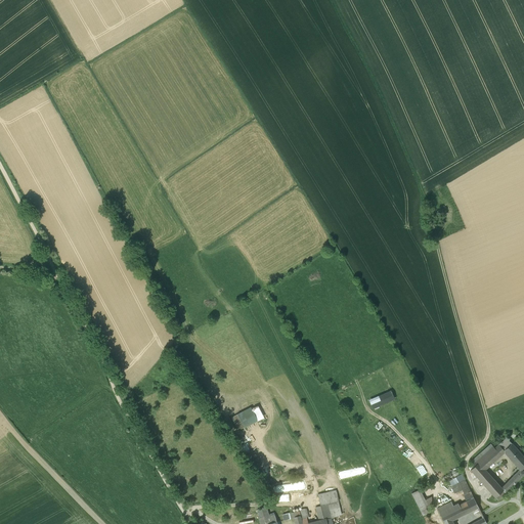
[(391,390),(369,399),(373,408),(395,399),(391,390)]
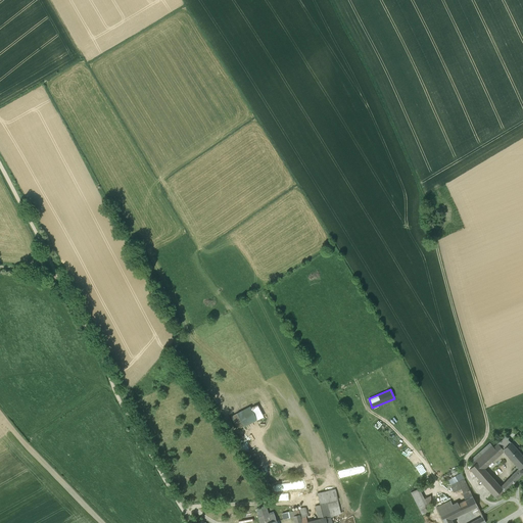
[(251,407),(238,414),(244,426),(257,419),(251,407)]
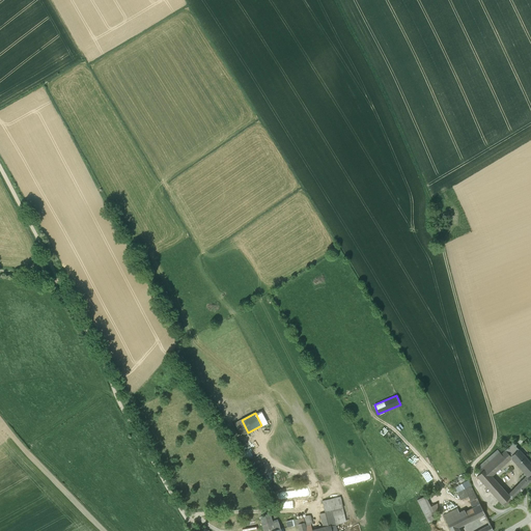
[(513,443),(505,451),(510,456),(519,449),(513,443)]
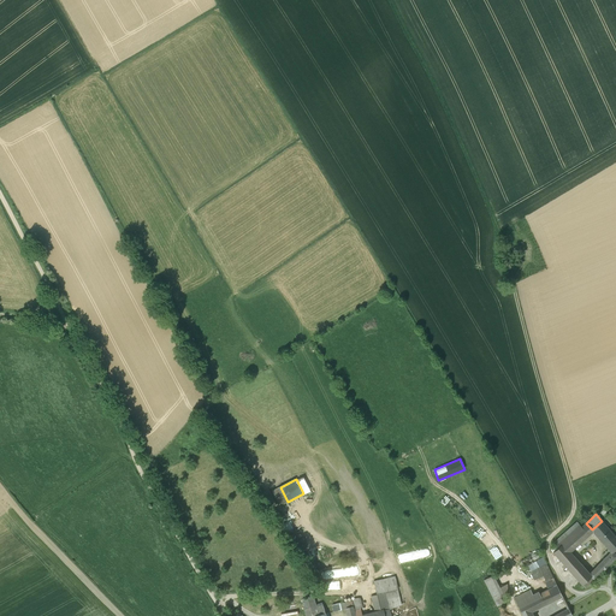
[(615,549),(615,537),(602,521),(592,529),(593,531),(611,551),(612,552),(614,552),(615,549)]
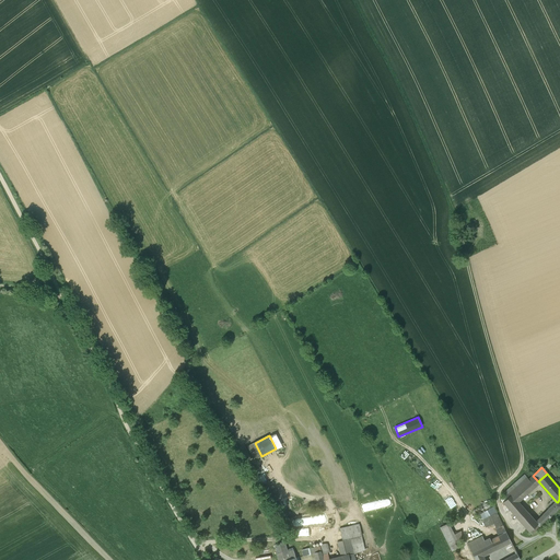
[(524,475),(502,494),(506,499),(512,493),(512,494),(528,479),(524,475)]
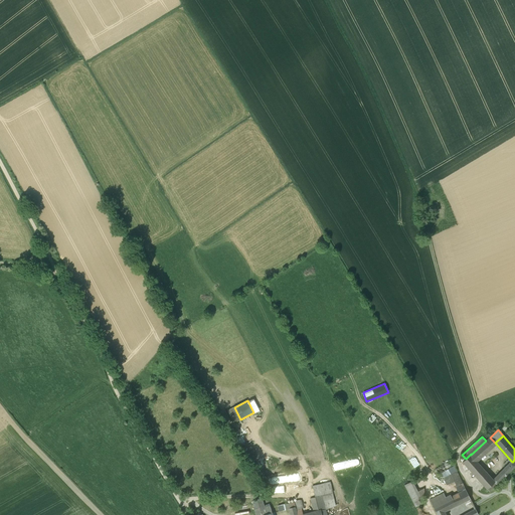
[(495,443),(490,438),(487,441),(493,447),(496,444),(495,443)]
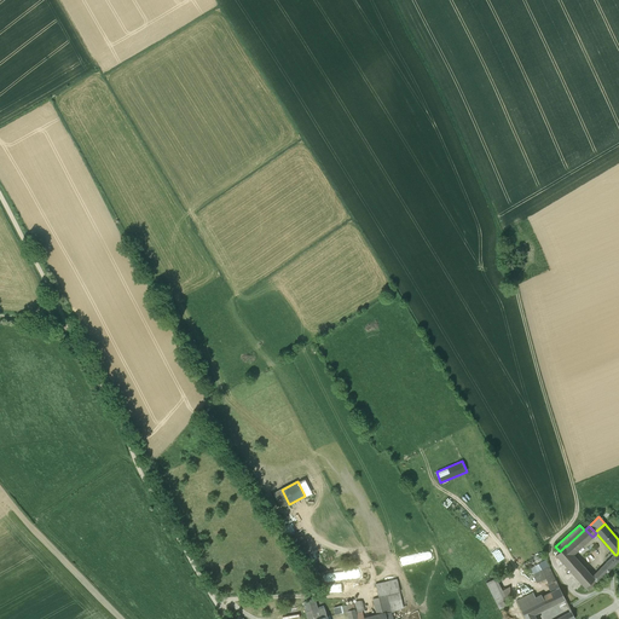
[(584,530),(566,547),(573,554),(593,537),(585,530),(584,530)]
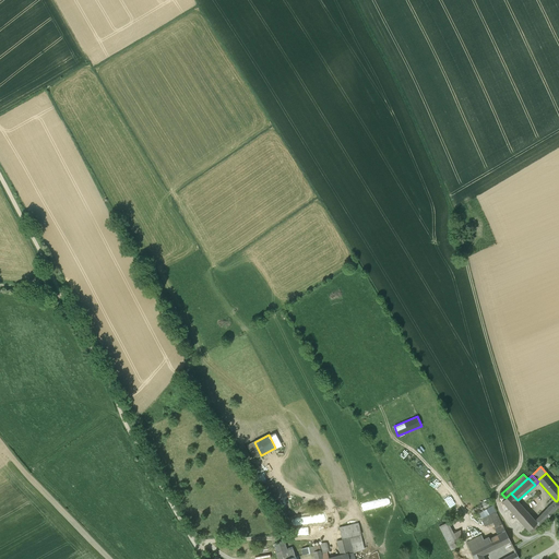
[(535,520),(518,500),(511,494),(511,492),(506,498),(502,501),(528,531),(536,523),(537,522),(535,520)]
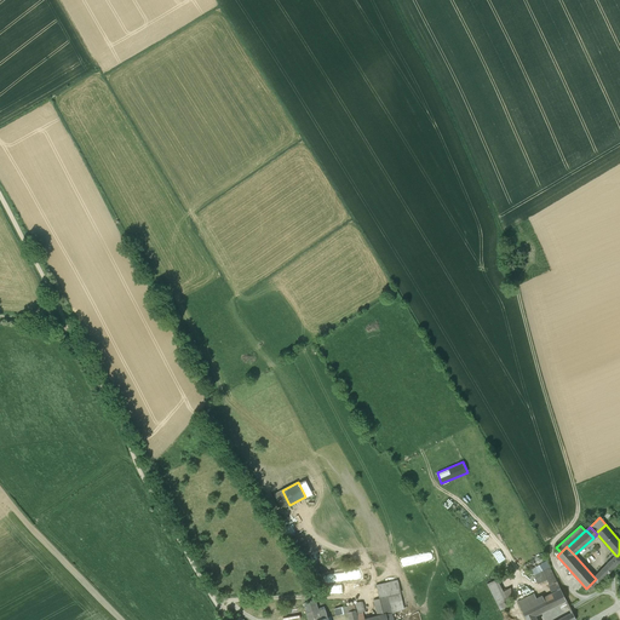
[(615,555),(603,568),(608,573),(619,561),(619,558),(618,556),(616,556),(615,555)]
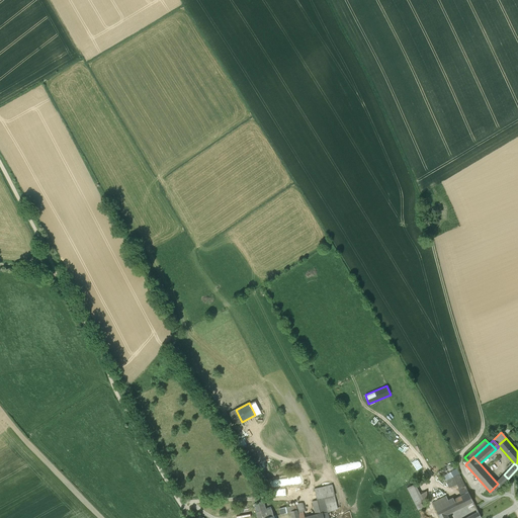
[(449,465),(439,470),(441,477),(445,475),(450,471),(452,470),(449,465)]
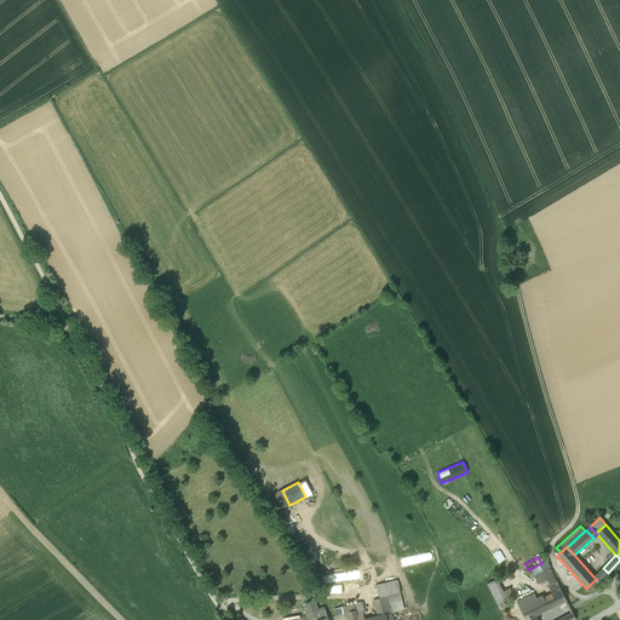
[(557,580),(547,561),(541,563),(539,564),(543,572),(546,579),(549,584),(557,580)]
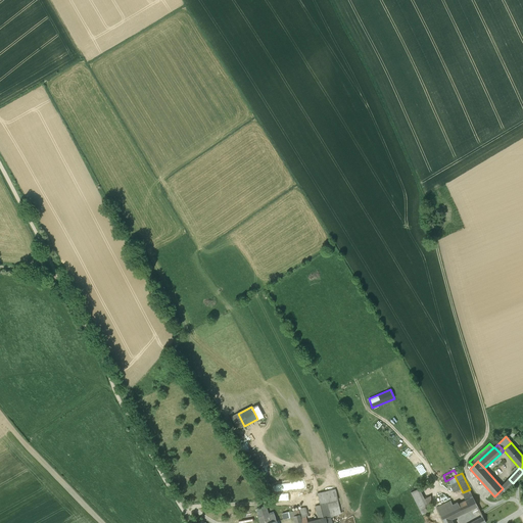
[(455,476),(449,479),(453,484),(458,482),(455,476)]
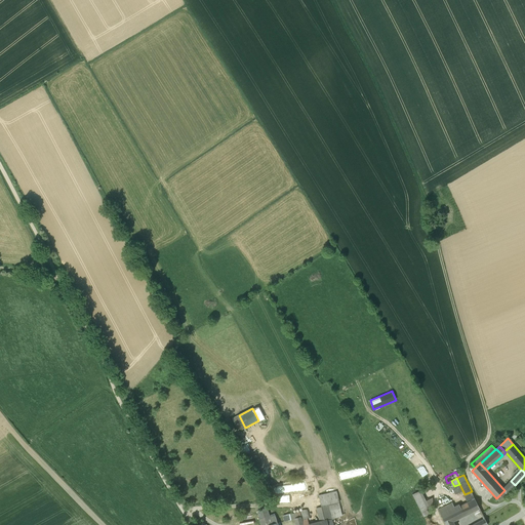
[(511,481),(502,488),(505,490),(503,491),(507,493),(515,485),(511,481)]
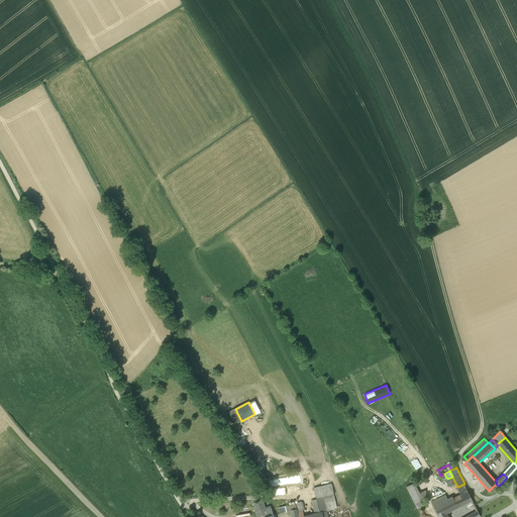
[(447,479),(445,480),(448,486),(455,483),(452,477),(447,479)]
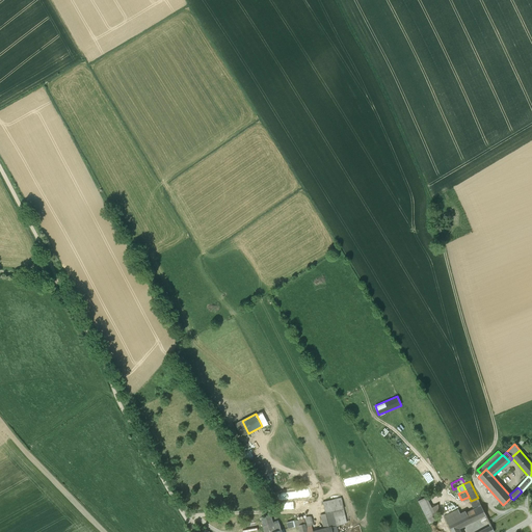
[(435,513),(426,496),(418,500),(427,517),(429,523),(435,521),(432,514),(435,513)]
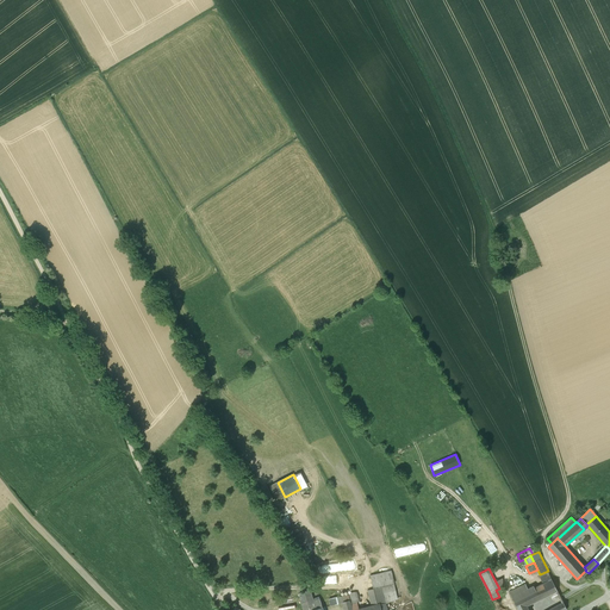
[(540,574),(540,576),(543,583),(551,579),(548,571),(540,574)]
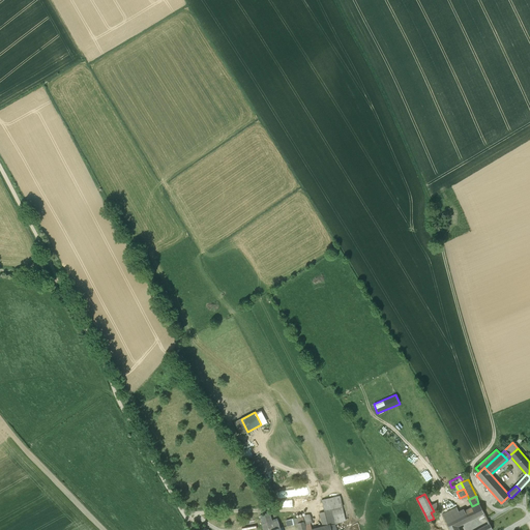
[(508,496),(501,503),(504,506),(511,498),(508,496)]
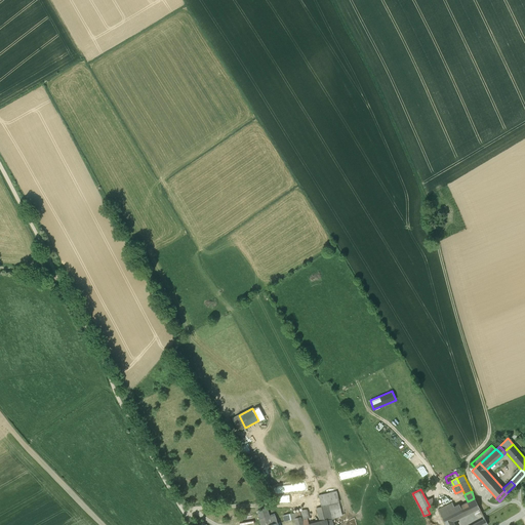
[(468,501),(460,506),(460,507),(465,514),(473,510),(479,508),(474,498),(468,501)]
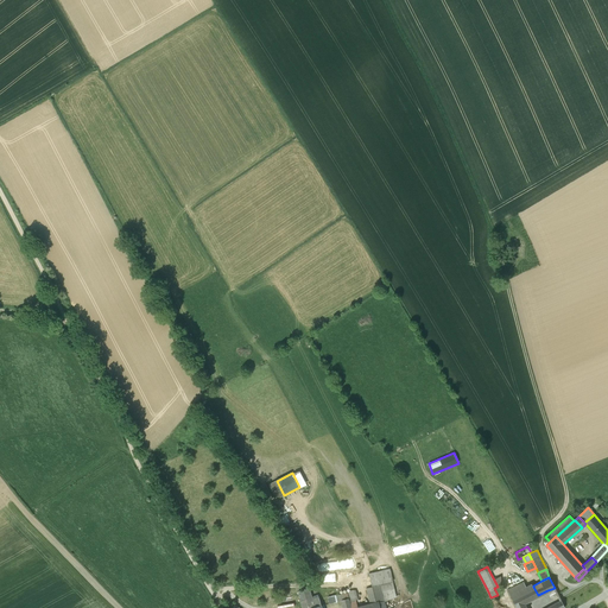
[(524,581),(507,589),(512,597),(533,587),(533,586),(532,584),(531,584),(530,584),(526,586),(524,581)]
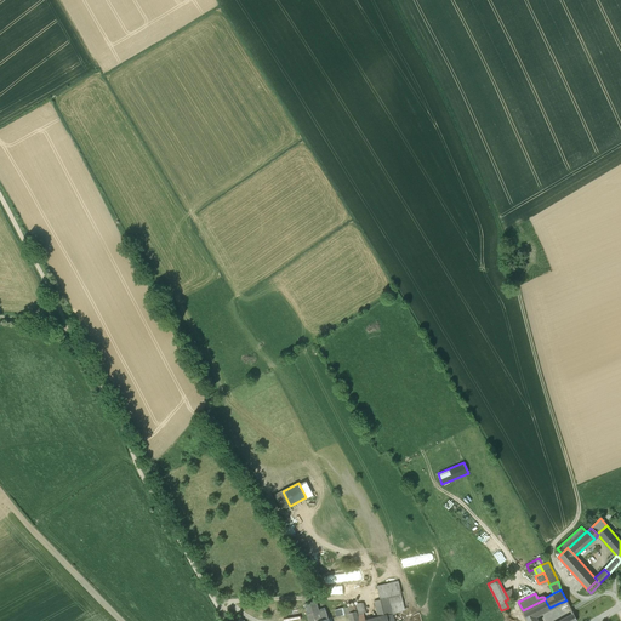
[(545,599),(523,610),(527,620),(534,620),(537,620),(535,615),(550,608),(545,599)]
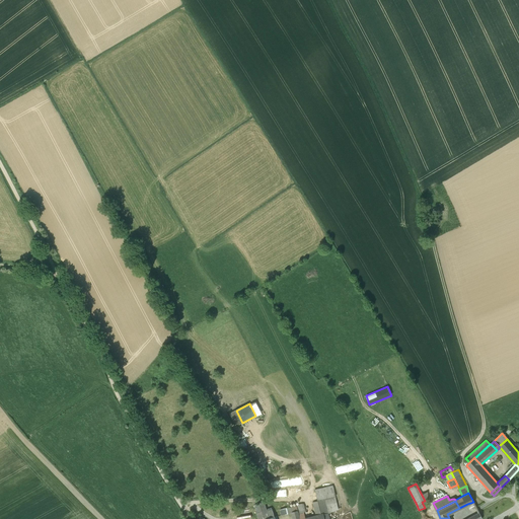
[(266,509),(264,502),(254,504),(257,518),(275,518),(274,516),(273,512),(272,508),(266,509)]
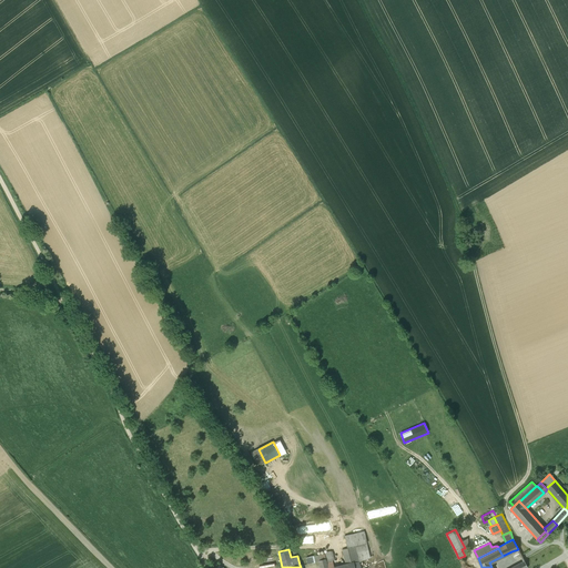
[(518,549),(511,551),(515,558),(521,555),(518,549)]
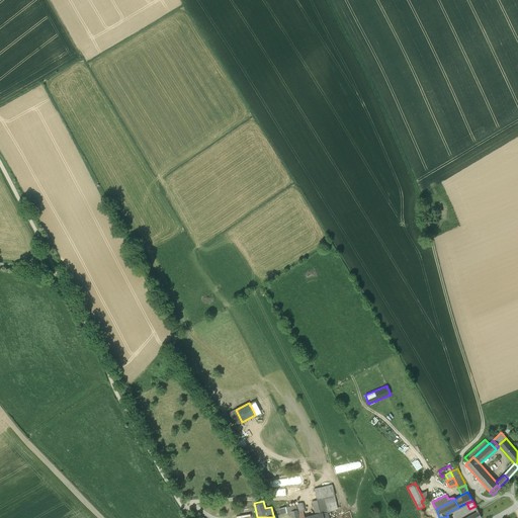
[(295,505),(279,509),(280,514),(291,512),(290,511),(296,509),(295,505)]
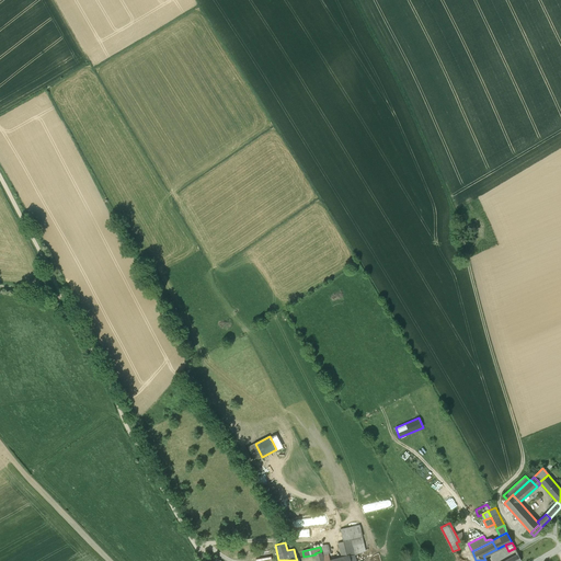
[(347,548),(340,550),(341,557),(350,554),(347,548)]
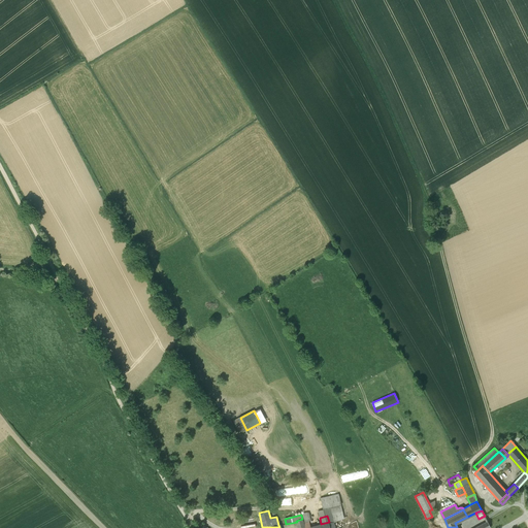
[(254,527),(253,518),(241,520),(241,527),(254,527)]
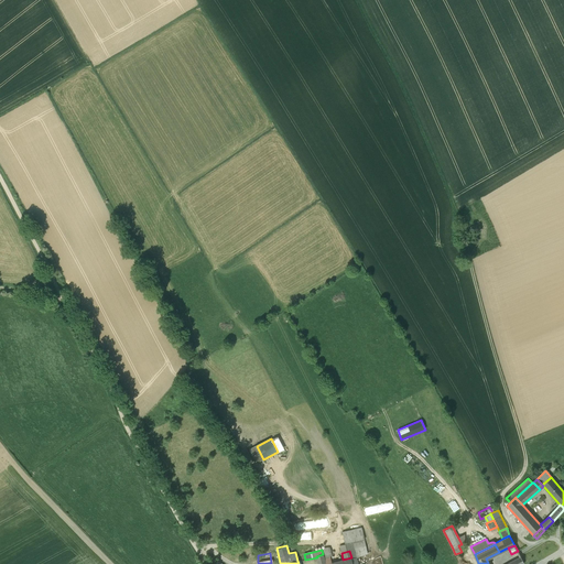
[(329,553),(323,554),(325,563),(326,563),(332,563),(329,553)]
